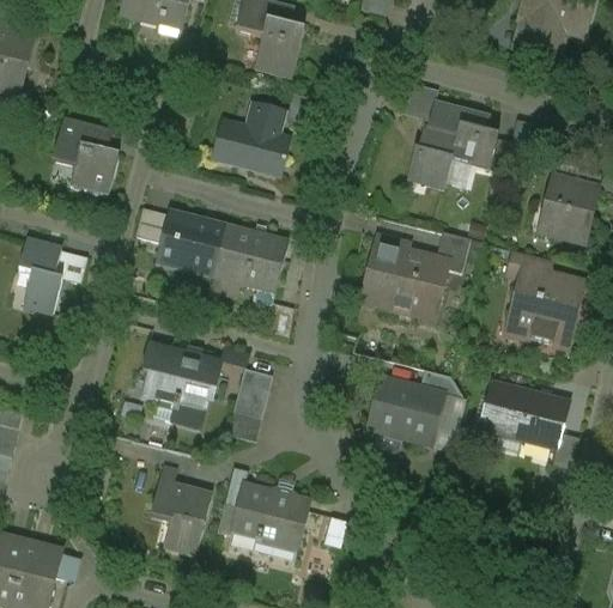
[(123,0),(121,13),(139,18),(140,16),(157,19),(155,30),(180,36),(188,0),(123,0)]
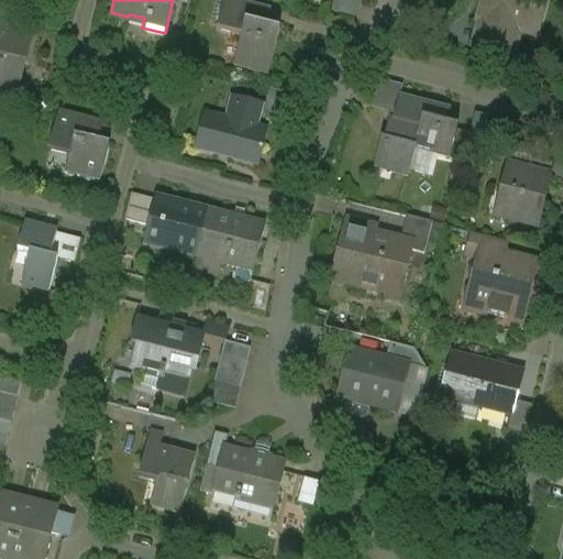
[(268,8),(239,0),(221,0),(216,25),(240,32),(232,61),(267,69),(278,26),(265,21),(268,8)]
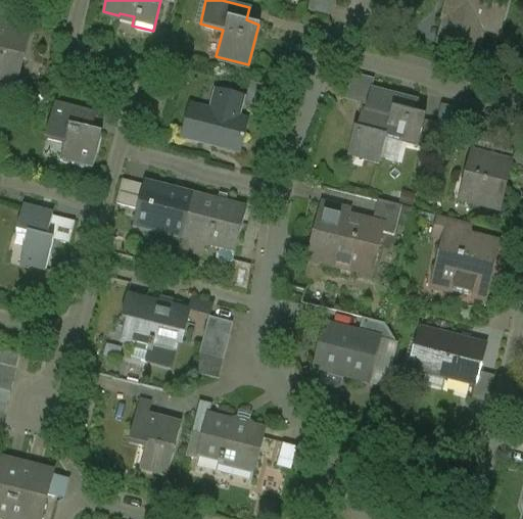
[(446,0),(442,15),(445,16),(443,27),(456,30),(452,44),(475,50),(482,22),(480,22),(484,6),(503,11),(506,0),(446,0)]
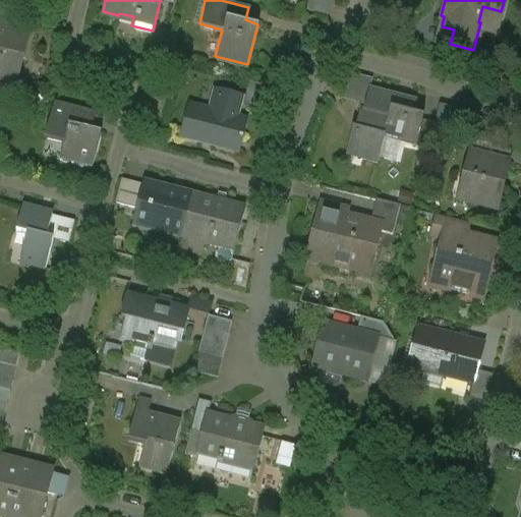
[(26,31),(0,24),(0,77),(15,81),(26,31)]
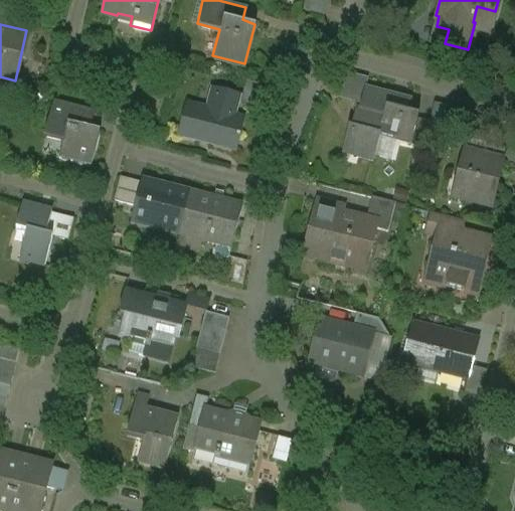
[(272,84),(247,78),(241,101),(267,107),(272,84)]
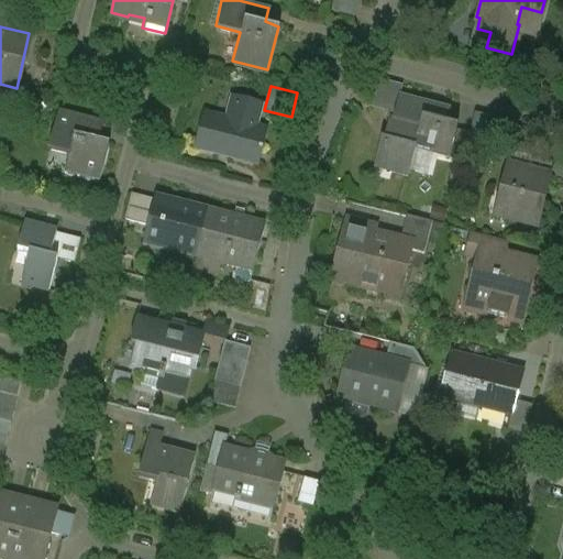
[(450,107),(399,94),(393,117),(393,118),(419,124),(414,146),(415,148),(449,155),(455,128),(456,123),(446,121),(450,107)]
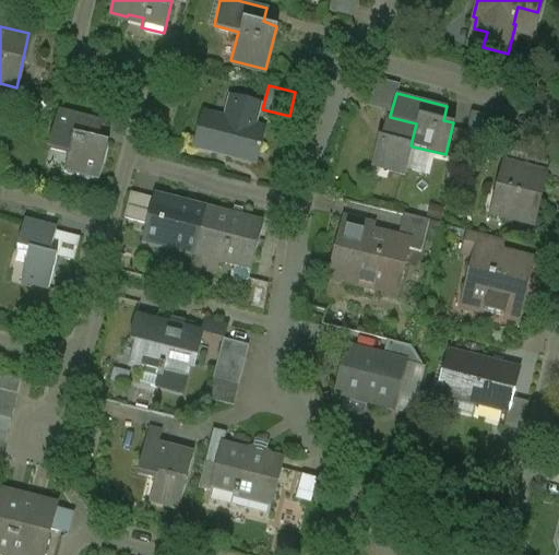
[(233,95),(227,117),(203,111),(194,145),(268,163),(272,148),(259,144),(264,126),(253,122),(259,102),(233,95)]
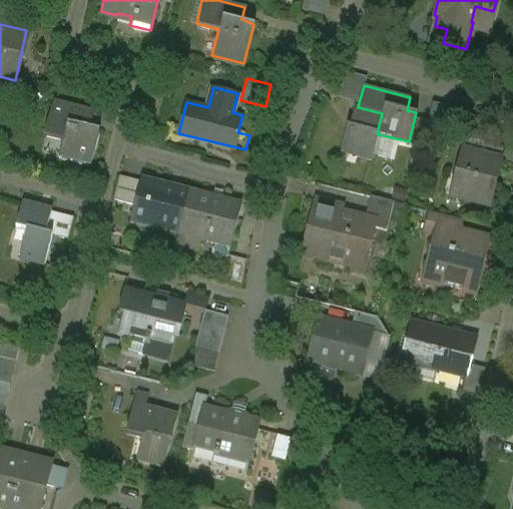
[(93,110),(53,100),(45,132),(63,136),(61,143),(73,146),(70,158),(90,162),(98,128),(89,125),(93,110)]
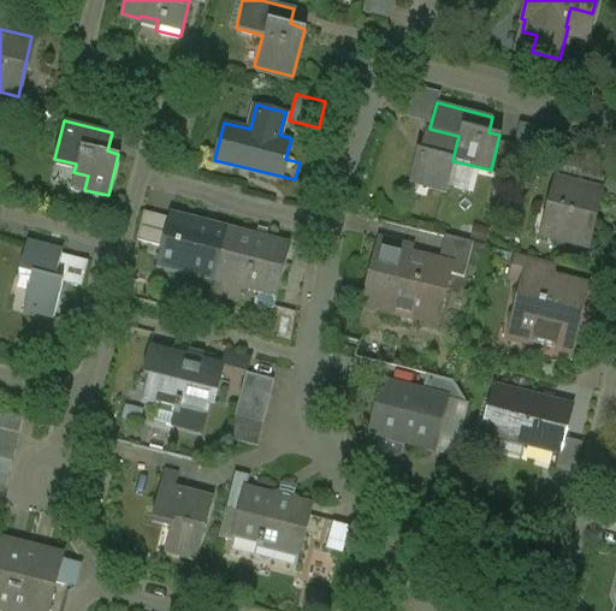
[(458,136),(430,129),(430,128),(426,126),(420,150),(418,149),(412,170),(425,173),(428,187),(428,185),(446,190),(454,161),(452,160),(458,136)]
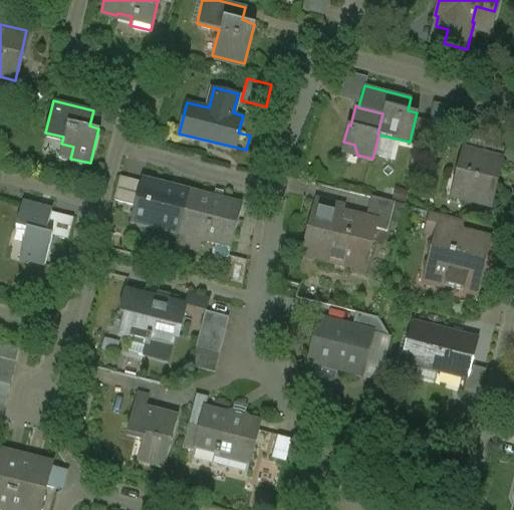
[(479,114),(468,111),(462,135),(473,138),(479,114)]
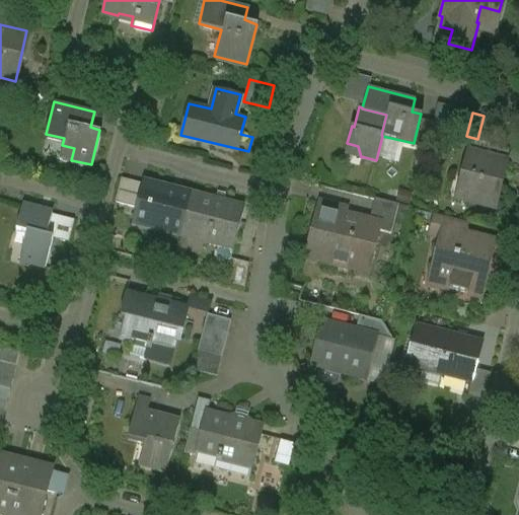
[(496,119),(484,116),(477,139),(490,142),(496,119)]
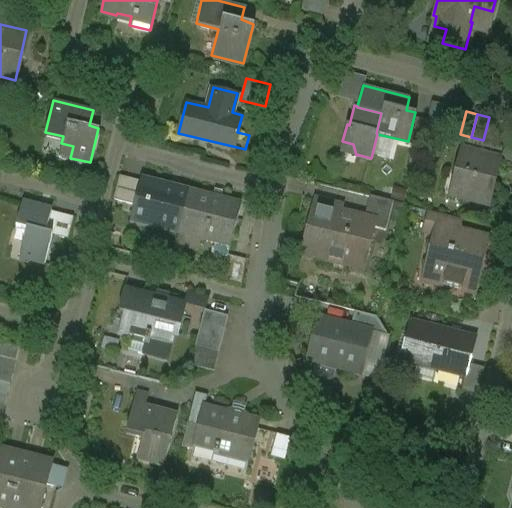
[(426,119),(414,116),(408,141),(420,144),(426,119)]
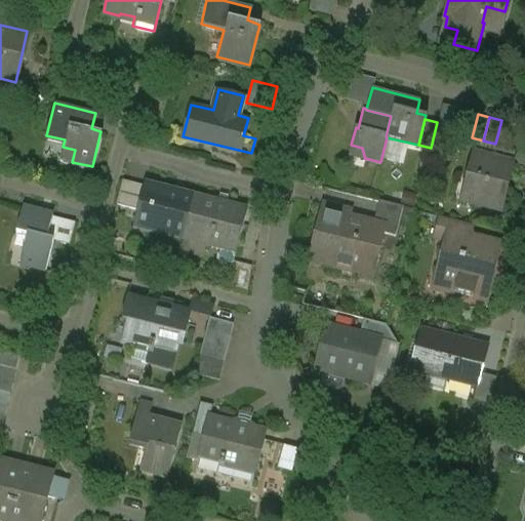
[(511,160),(473,151),(466,177),(471,179),(466,198),(498,207),(511,160)]
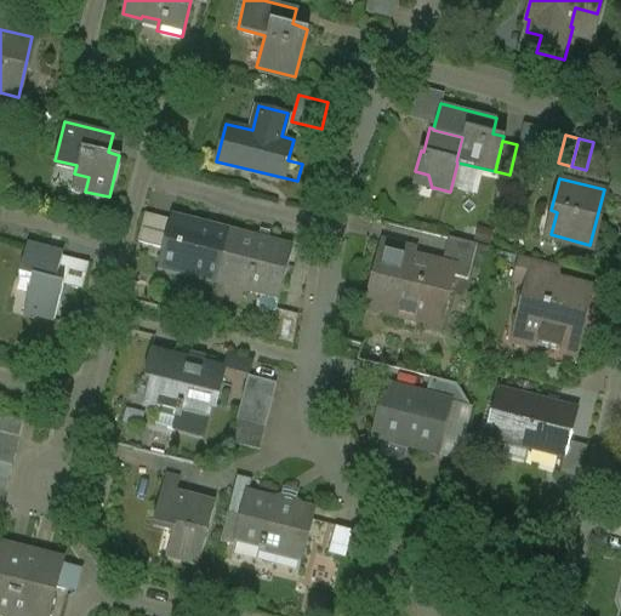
[(171,217),(144,211),(138,239),(164,246),(171,217)]
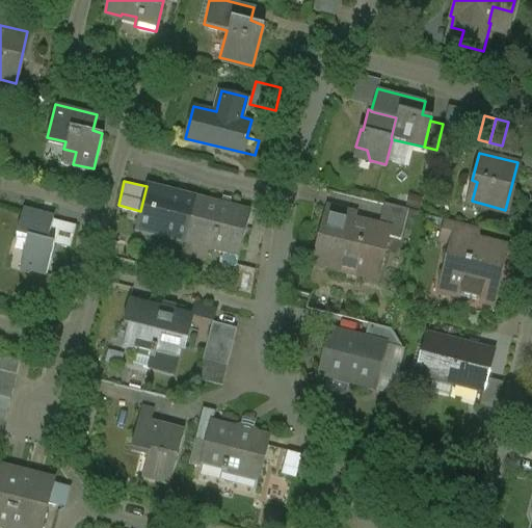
[(195,198),(147,186),(140,211),(137,223),(186,236),(195,198)]
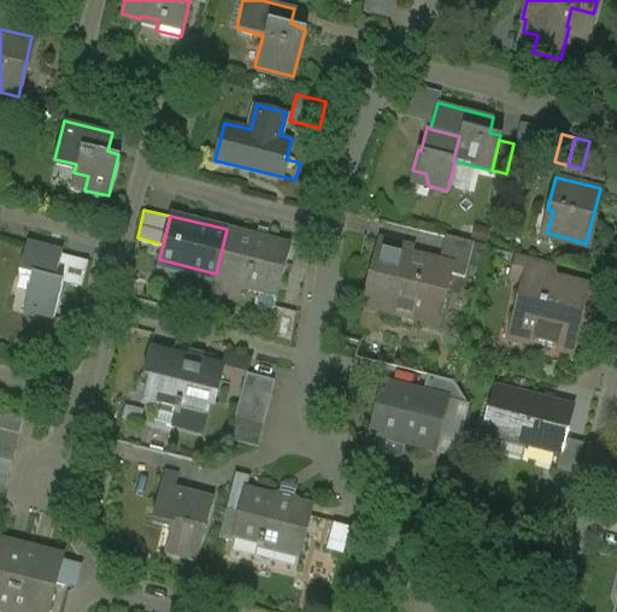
[(289,242),(228,228),(227,229),(216,274),(215,281),(275,296),(289,242)]
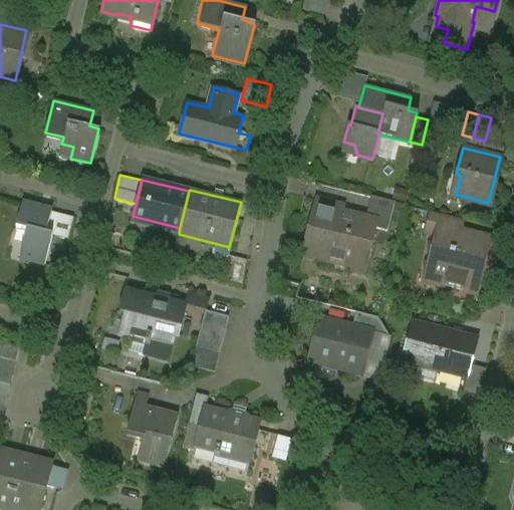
[(395,201),(370,195),(365,217),(377,220),(375,226),(387,229),(395,201)]
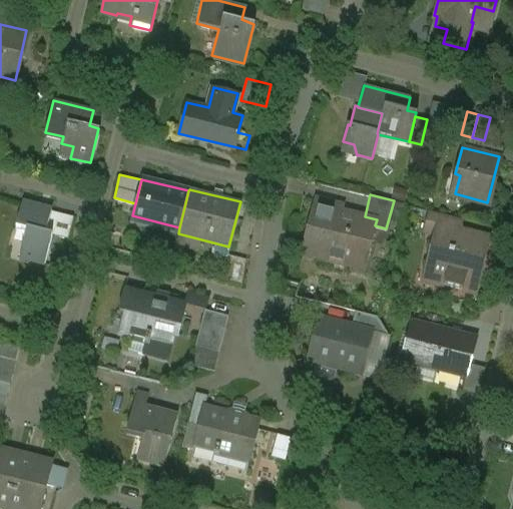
[(344,204),(316,197),(307,232),(333,239),(341,210),(342,210),(344,204)]
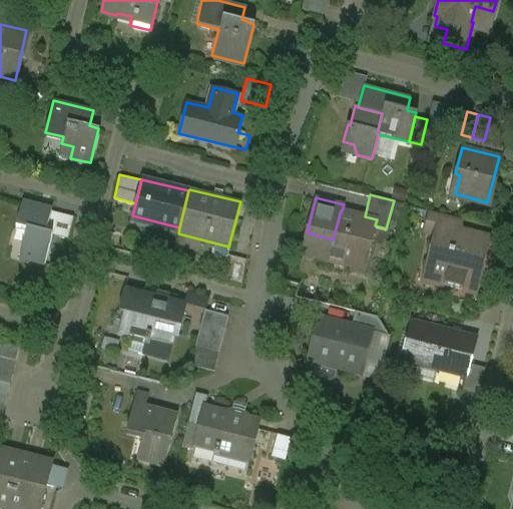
[(51,233),(46,231),(51,209),(21,202),(15,227),(25,229),(19,256),(44,262),(51,233)]
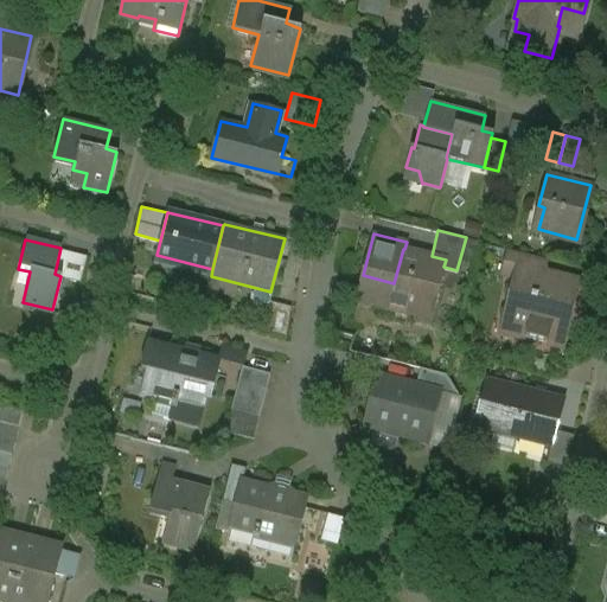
[(548,258),(506,248),(500,273),(515,276),(518,277),(522,266),(544,271),(548,258)]
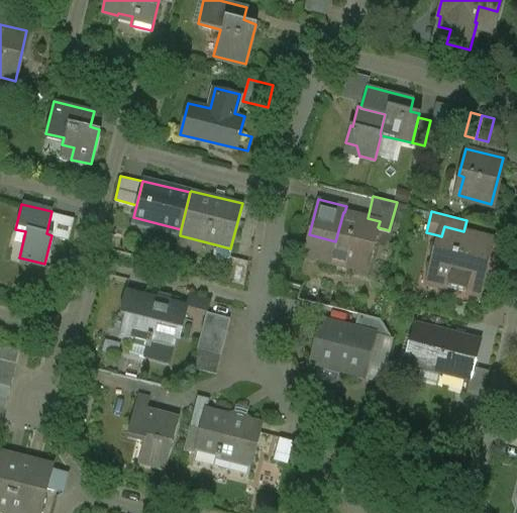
[(344,212),(343,212),(335,241),(330,261),(354,267),(357,255),(371,259),(378,227),(380,221),(368,218),(344,212)]
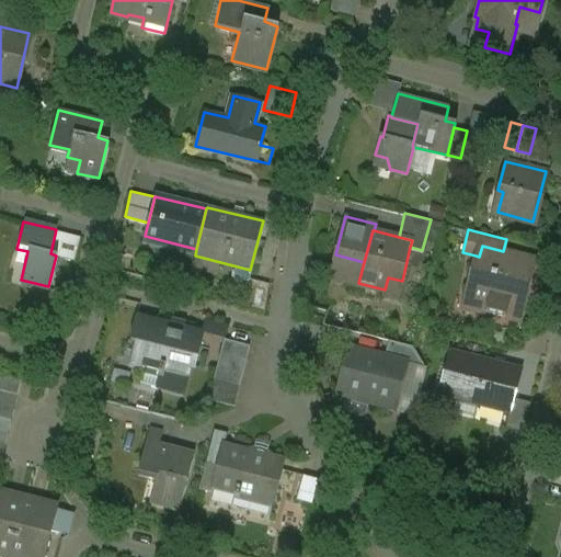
[(503,251),(482,246),(479,257),(476,256),(466,295),(488,300),(485,310),(521,319),(526,297),(523,297),(533,259),(503,251)]
